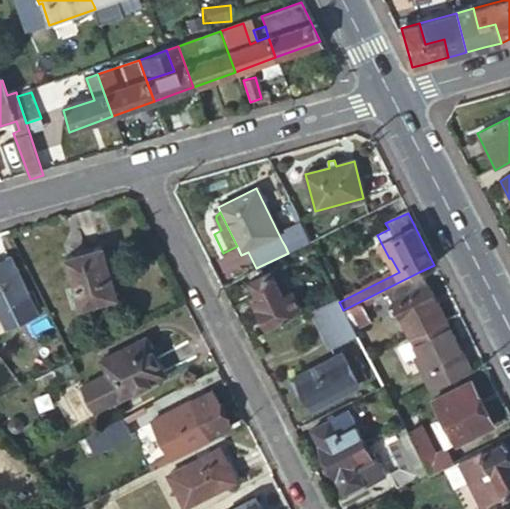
[(300,225),(279,235),(282,241),(285,246),(288,253),(288,254),(310,243),(300,225)]
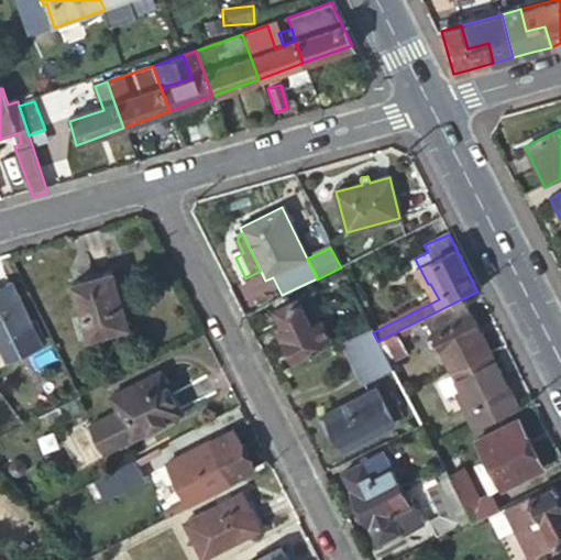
[(128,329),(112,274),(73,285),(81,316),(75,317),(80,341),(128,329)]
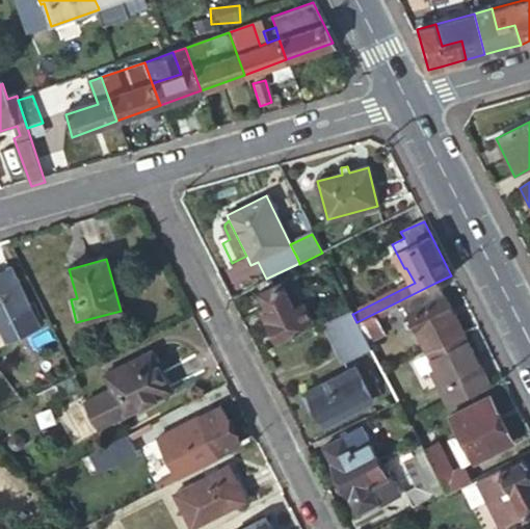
[(28,309),(8,269),(0,272),(0,331),(5,342),(36,327),(28,309)]
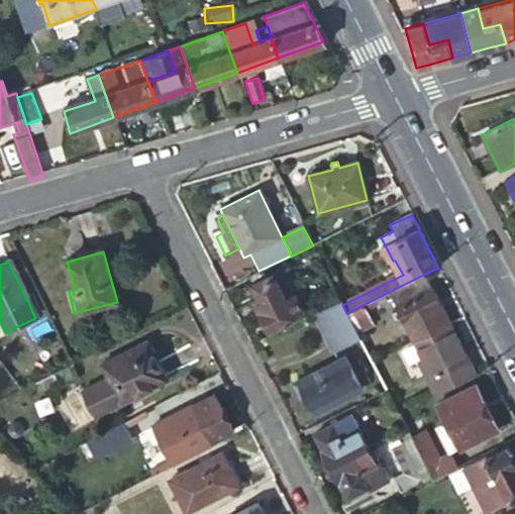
[(291,283),(283,269),(250,285),(258,298),(252,300),(268,329),(301,313),(287,284),(291,283)]
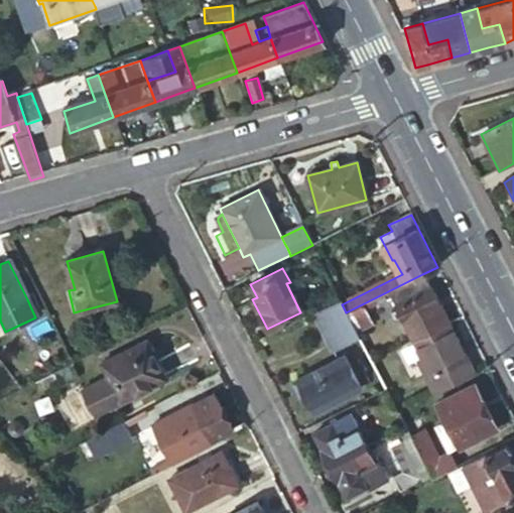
[(429,289),(422,274),(388,291),(413,342),(448,324),(431,288),(429,289)]
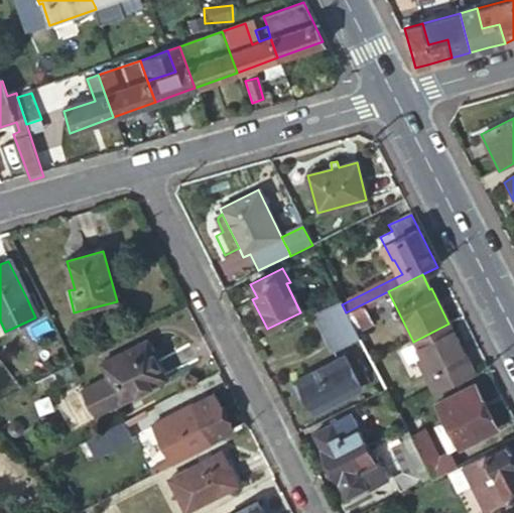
[(339,298),(310,312),(330,351),(358,336),(355,331),(346,312),(342,304),(339,298)]
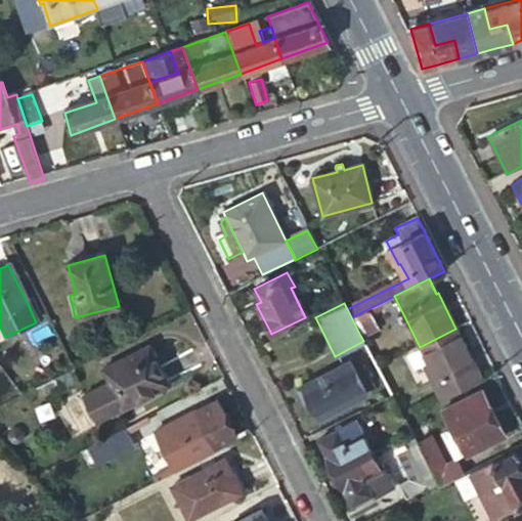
[(351,317),(360,336),(378,329),(367,309),(351,317)]
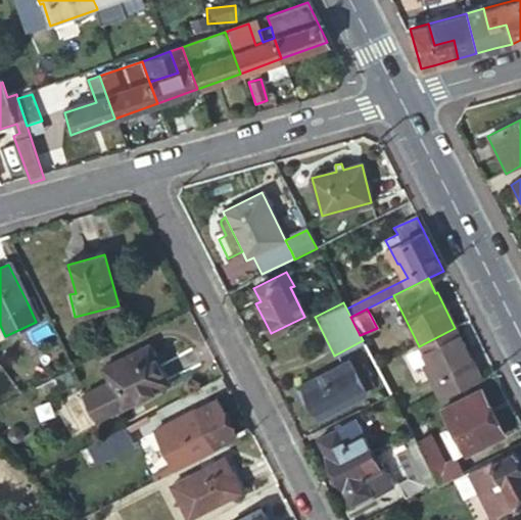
[(464,346),(455,328),(419,346),(427,362),(422,365),(438,399),(480,379),(472,363),(467,366),(460,349),(464,346)]
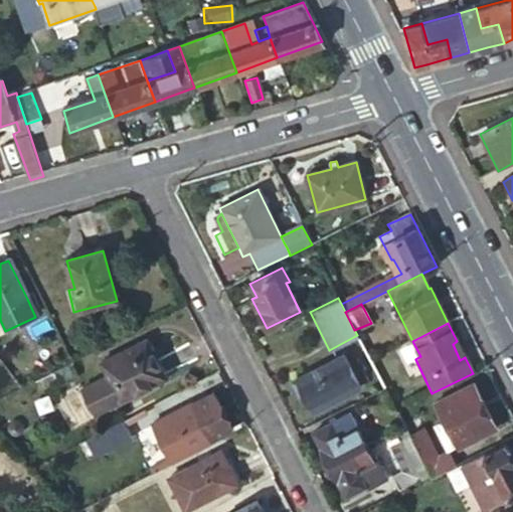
[(167,379),(147,341),(102,364),(109,377),(84,390),(97,415),(167,379)]
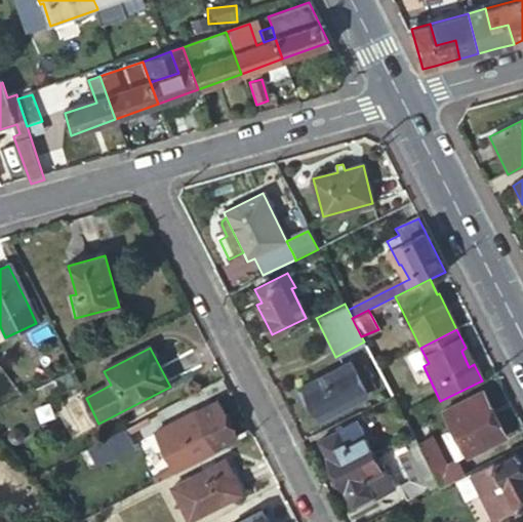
[(474,364),(466,348),(461,351),(469,367),(474,364)]
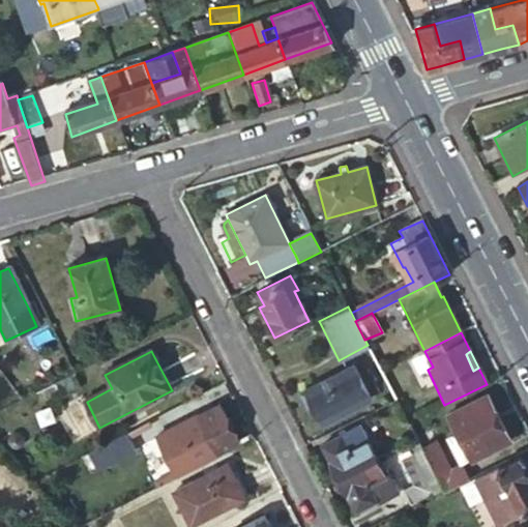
[(50,388),(70,378),(61,359),(41,369),(50,388)]
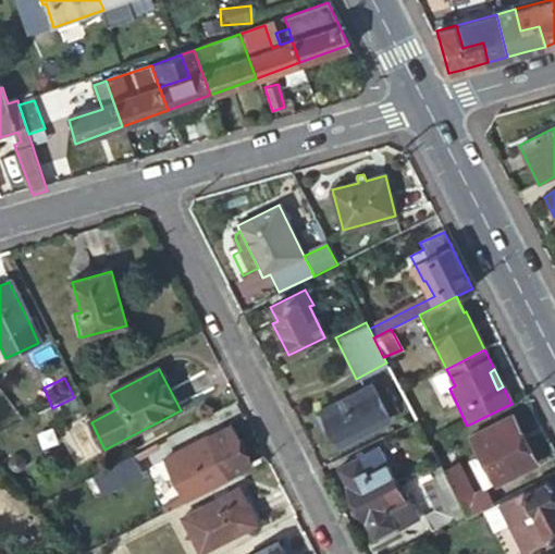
[(387,421),(371,386),(317,413),(333,448),(387,421)]
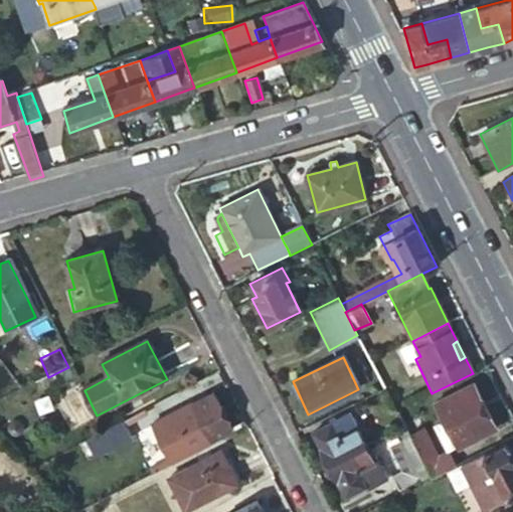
[(497,430),(475,384),(437,403),(459,450),(497,430)]
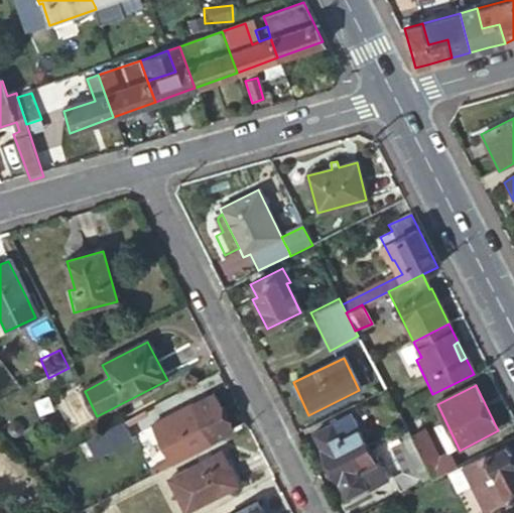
[(234,433),(215,396),(152,427),(171,465),(234,433)]
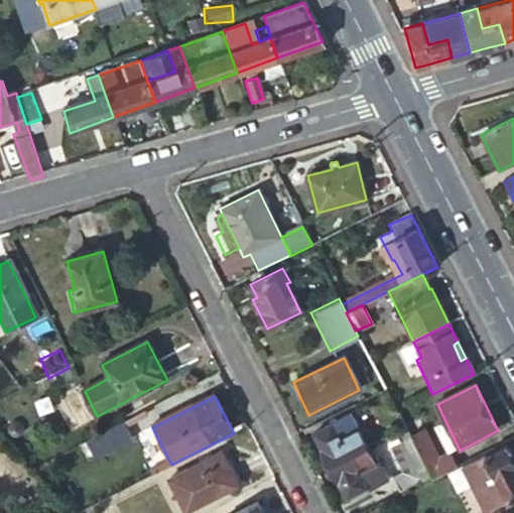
[(314,435),(331,467),(365,449),(349,417),(314,435)]
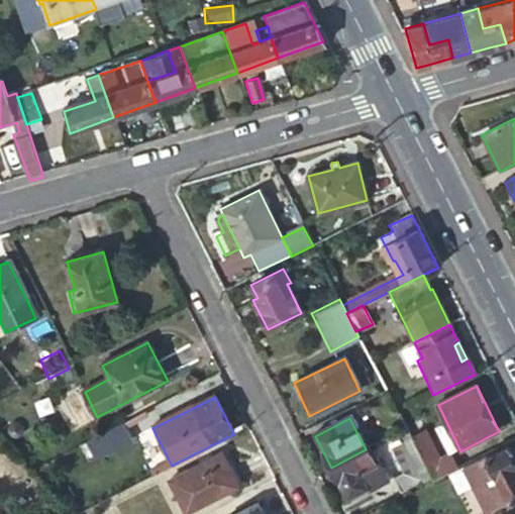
[(404,447),(412,442),(410,438),(405,429),(397,433),(404,447)]
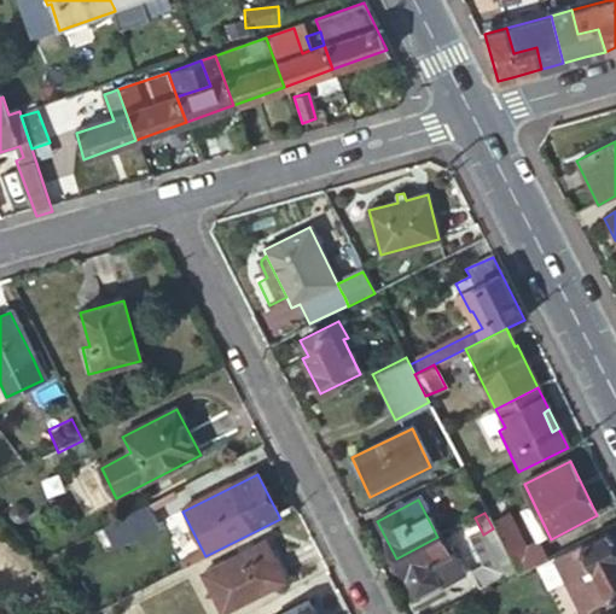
[(493,528),(516,572),(517,574),(545,561),(536,543),(524,549),(507,515),(490,524),(493,528)]
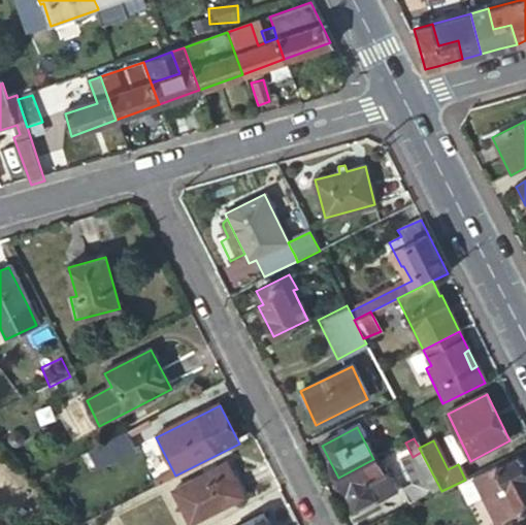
[(429,491),(413,457),(405,443),(393,449),(411,484),(401,489),(408,502),(429,491)]
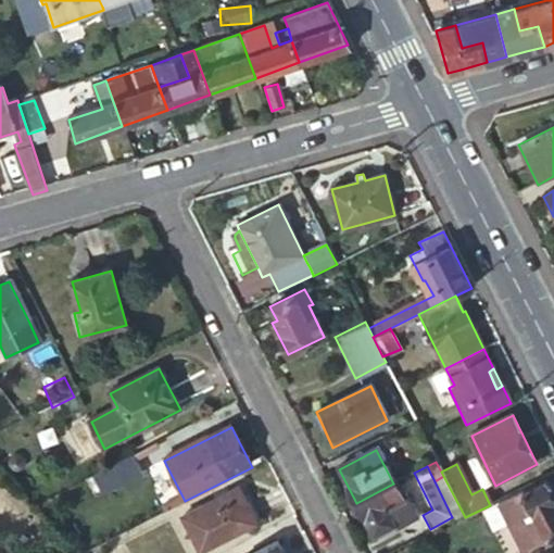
[(435,481),(454,519),(464,515),(443,476),(435,481)]
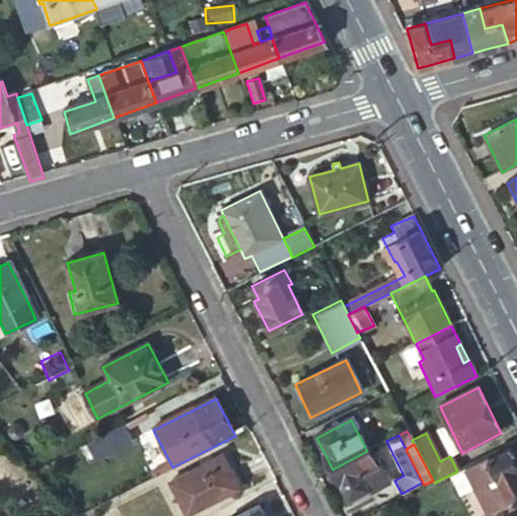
[(489,515),(516,501),(516,465),(509,450),(464,472),(486,515),(489,515)]
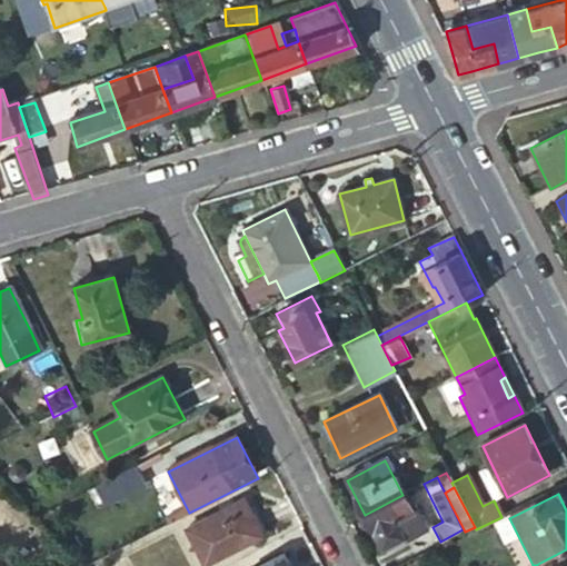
[(403,495),(365,515),(383,548),(404,537),(406,542),(428,530),(417,508),(410,512),(403,495)]
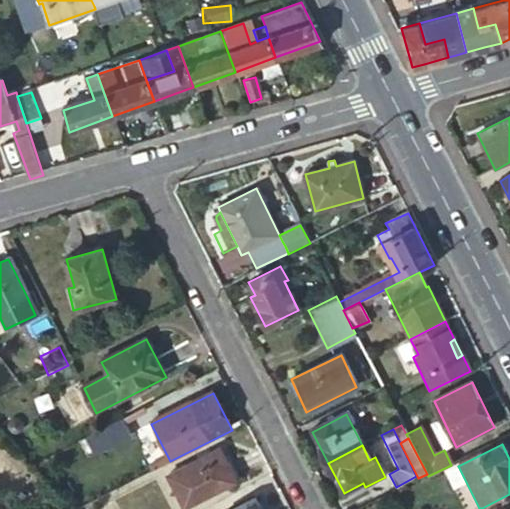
[(237,485),(221,453),(171,477),(186,508),(191,508),(237,485)]
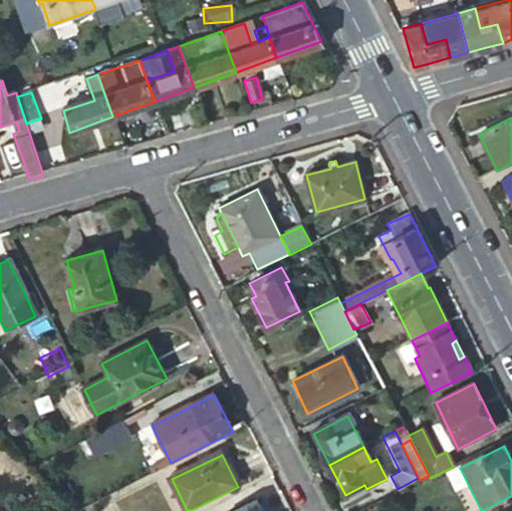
[(166,510),(157,489),(116,505),(118,510),(166,510)]
